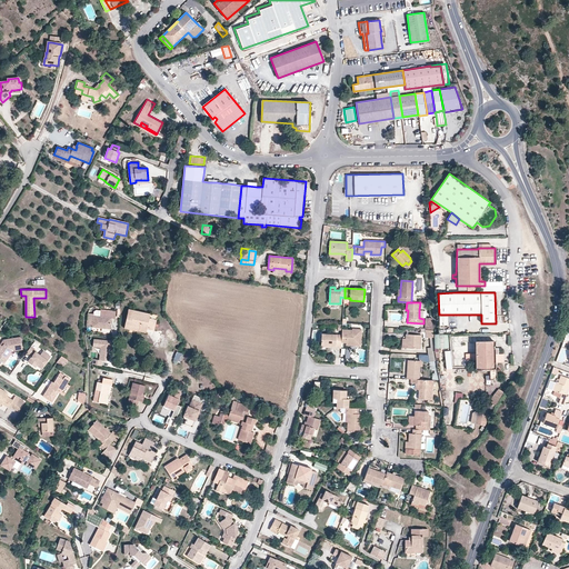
[(157,320),(149,318),(150,313),(129,309),(126,323),(147,329),(155,330),(157,320)]
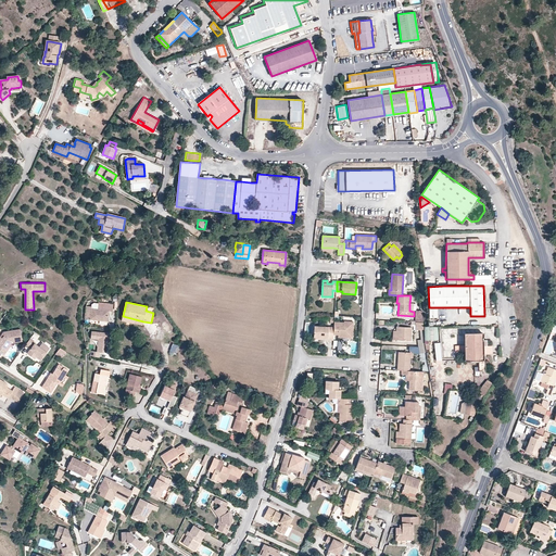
[(108,321),(109,311),(113,311),(113,304),(99,303),(98,303),(98,310),(91,308),(91,306),(86,306),(85,317),(90,318),(90,319),(108,321)]
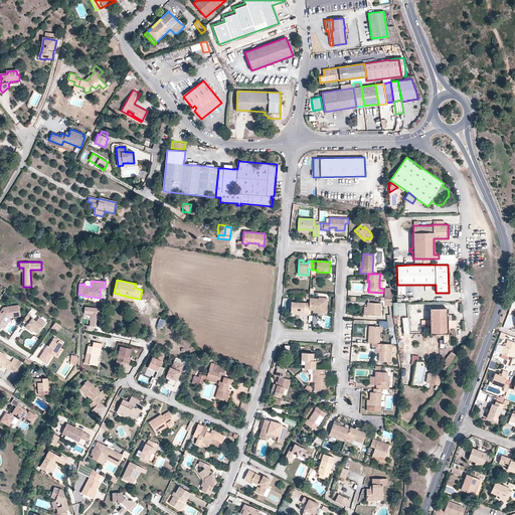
[(133,298),(114,293),(113,297),(132,302),(133,298)]
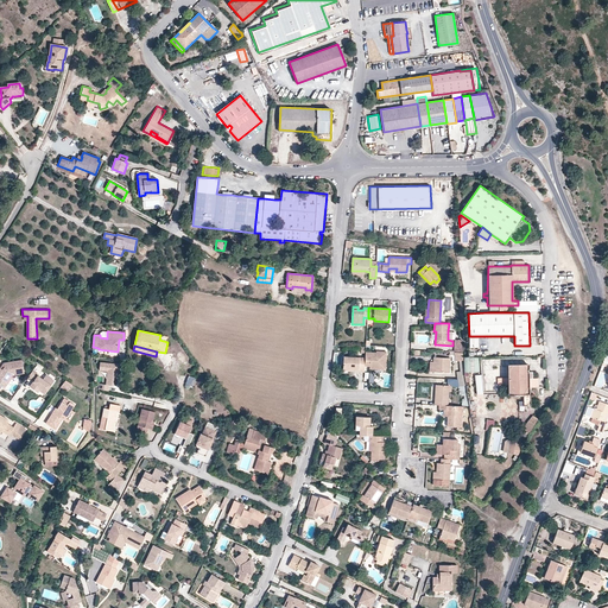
[(386,369),(387,353),(377,352),(377,353),(366,353),(366,358),(365,366),(369,366),(380,367),(380,368),(381,368),(381,369),(386,369)]
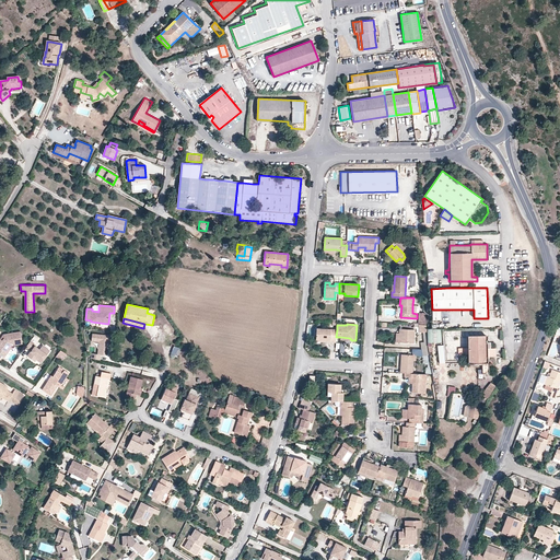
[(336,337),(337,329),(316,328),(316,339),(330,340),(330,342),(336,342),(336,337)]
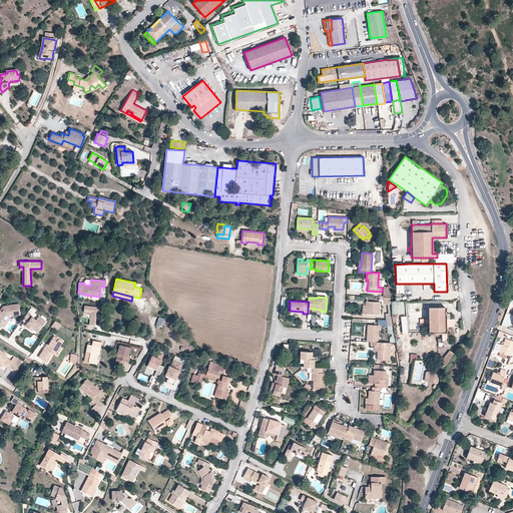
[(379,315),(380,303),(366,302),(366,306),(366,314),(379,315)]
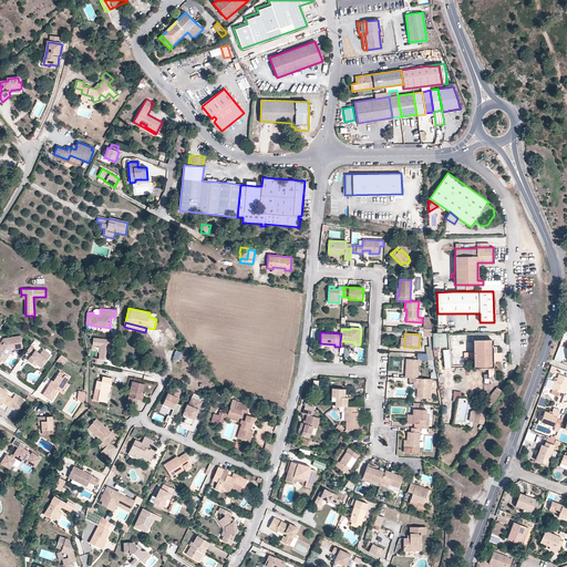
[(447,347),(447,333),(433,333),(433,347),(447,347)]
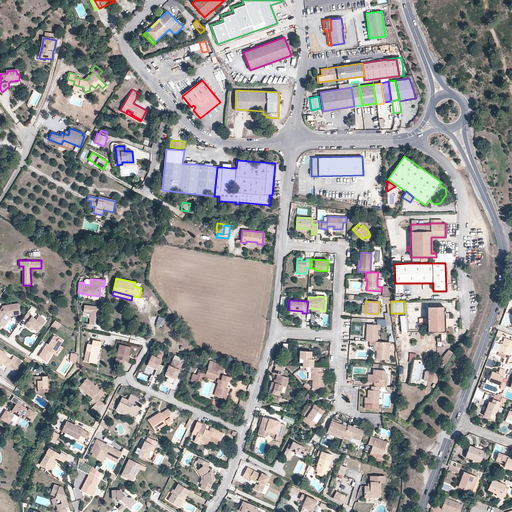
[(20,313),(18,302),(3,304),(3,307),(1,310),(0,309),(0,324),(1,324),(3,320),(4,321),(10,313),(12,315),(20,313)]
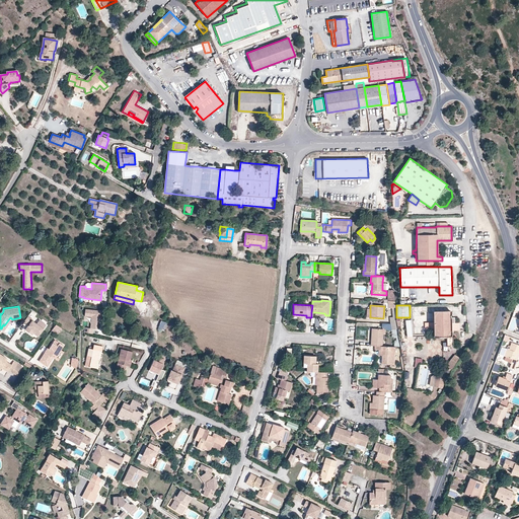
[(100,322),(102,309),(85,308),(84,314),(91,315),(90,327),(85,326),(84,330),(92,332),(94,327),(96,327),(97,321),(100,322)]
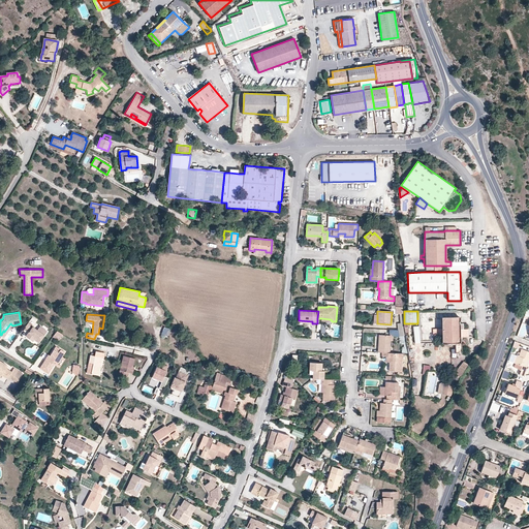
[(460,343),(460,330),(464,330),(463,323),(460,323),(460,317),(442,317),(442,343),(456,343),(456,353),(462,353),(462,343),(460,343)]
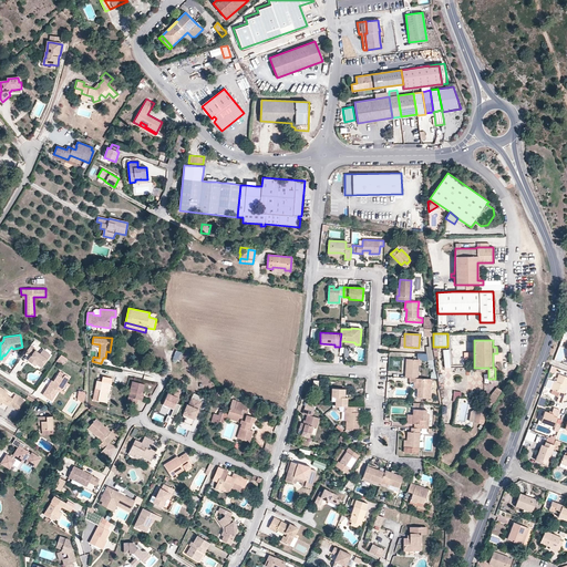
[(43,364),(51,353),(43,348),(40,352),(35,349),(35,348),(31,344),(27,351),(32,354),(28,360),(34,364),(37,360),(38,360),(43,364)]
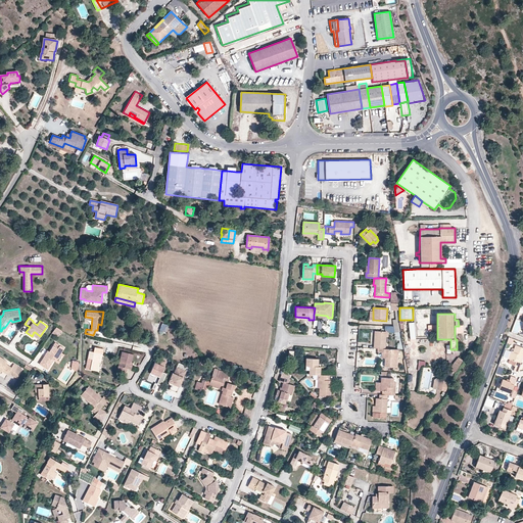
[(4,333),(12,322),(10,320),(4,328),(3,327),(1,331),(4,333)]
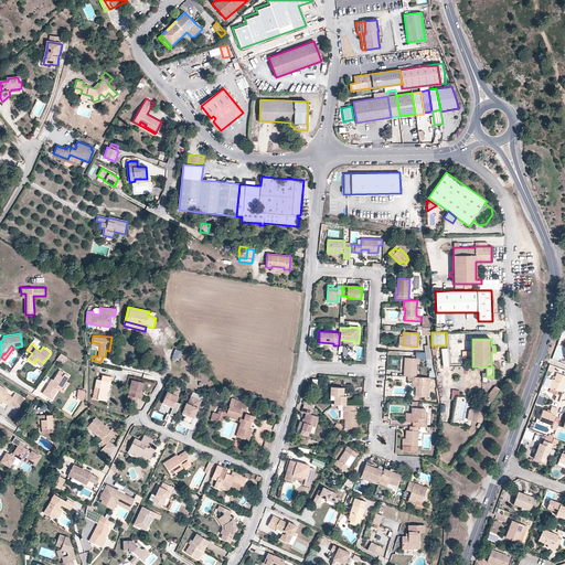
[(63,362),(66,356),(61,352),(57,359),(63,362)]
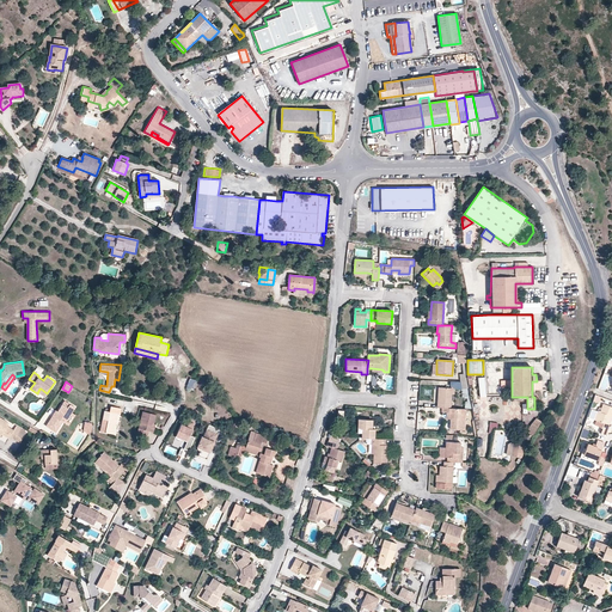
[(452,395),(452,389),(439,387),(438,408),(442,408),(451,409),(452,395)]
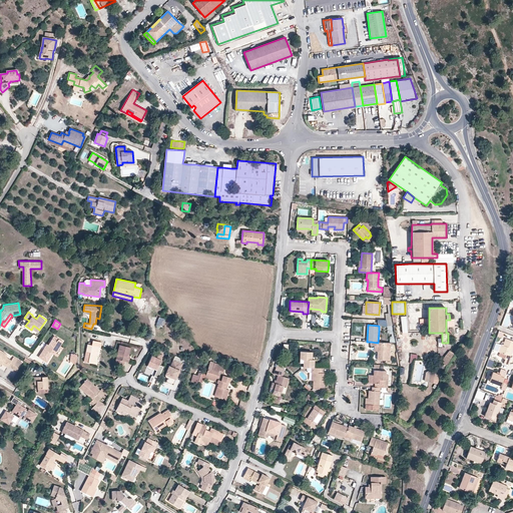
[(395,338),(393,326),(388,326),(389,332),(390,334),(392,334),(392,338),(390,338),(390,343),(391,343),(396,343),(395,338)]
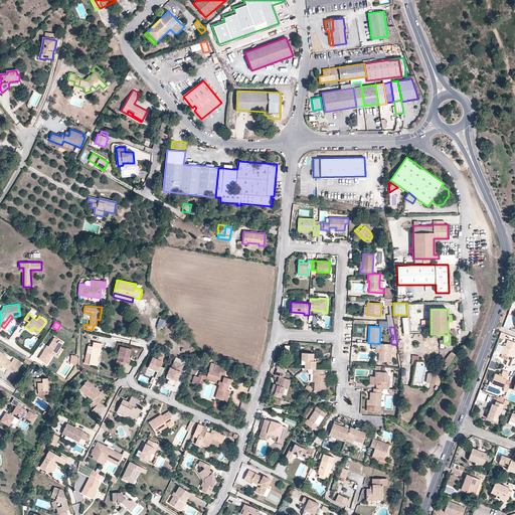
[(58,348),(60,346),(63,341),(54,336),(48,345),(46,348),(45,347),(38,357),(47,362),(52,354),(53,352),(55,353),(58,348)]
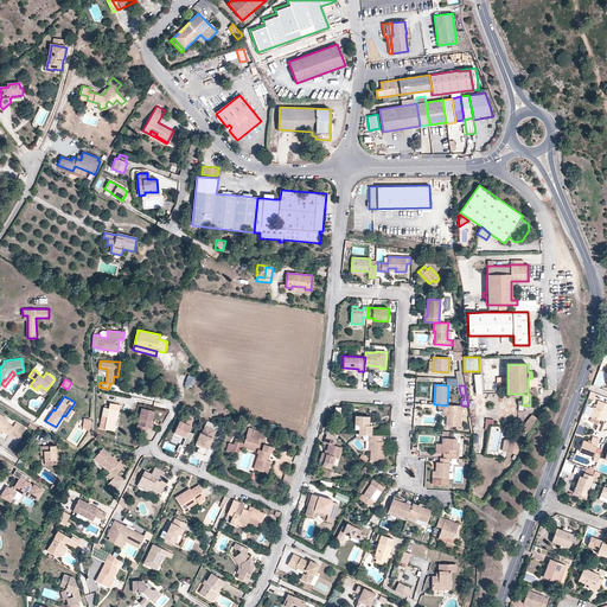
[(601,421),(605,413),(606,413),(606,403),(606,404),(600,401),(599,401),(596,406),(595,404),(594,404),(593,408),(589,416),(592,417),(590,422),(598,425),(598,427),(602,429),(602,426),(604,421),(601,421)]
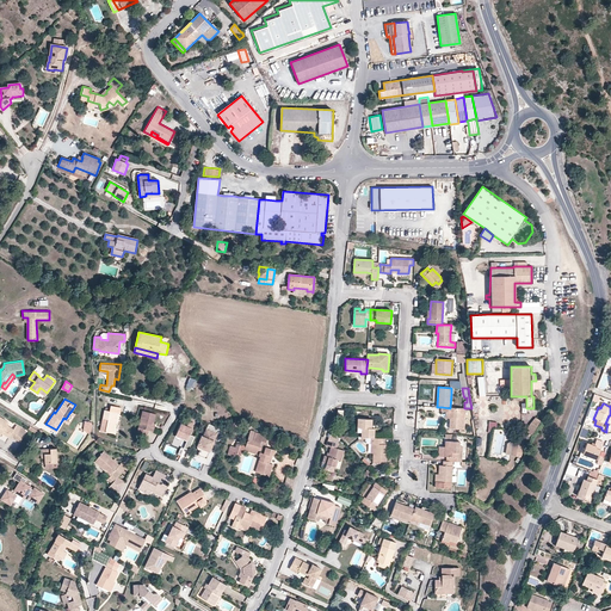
[(113,432),(117,413),(119,413),(121,407),(111,405),(110,411),(105,409),(100,430),(113,432)]
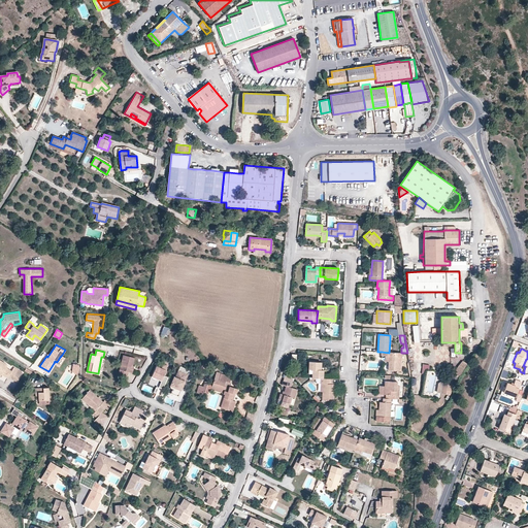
[(401,371),(402,353),(401,353),(389,353),(382,352),(382,356),(385,356),(390,357),(389,362),(389,370),(401,371)]
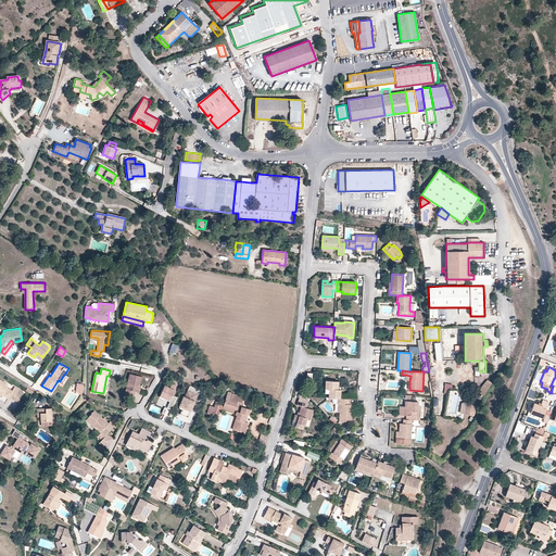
[(140,386),(141,377),(129,374),(125,393),(134,395),(135,391),(138,392),(140,386)]
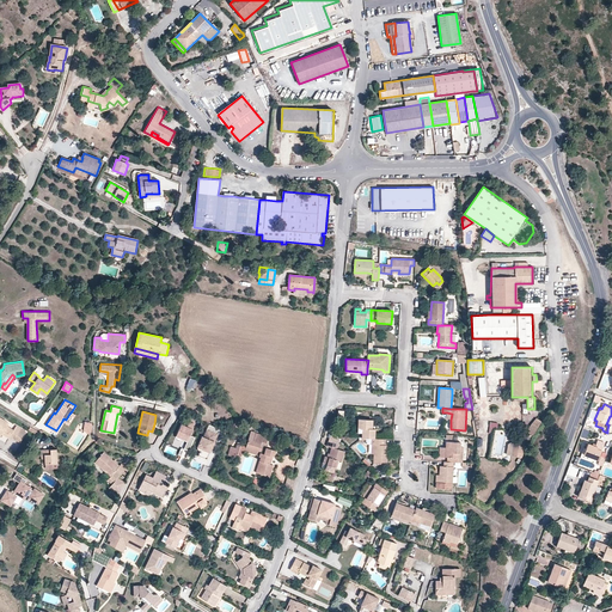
[(20,442),(26,433),(17,426),(13,430),(7,426),(8,423),(0,417),(0,436),(0,438),(2,434),(4,432),(11,436),(20,442)]
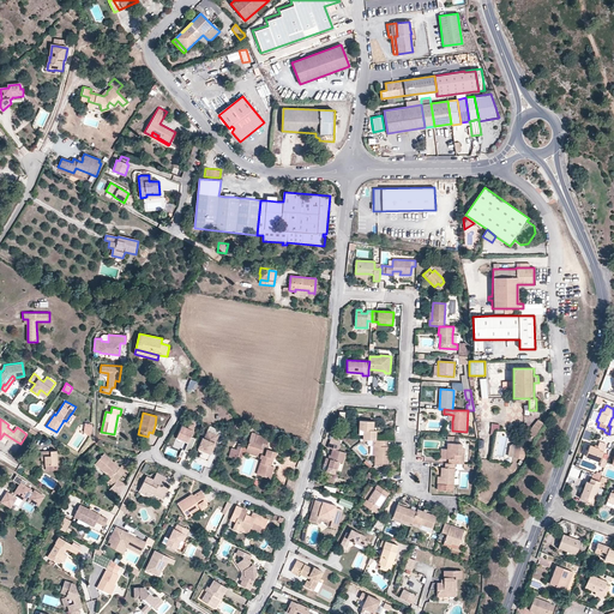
[(535,438),(543,423),(539,420),(533,426),(528,433),(535,438)]
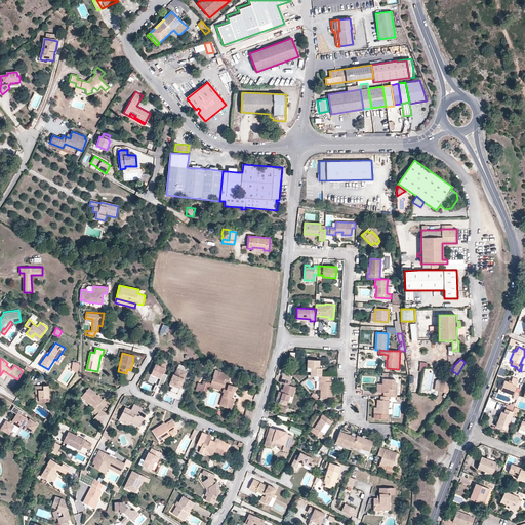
[(319,368),(320,360),(308,360),(307,367),(311,367),(311,371),(311,375),(314,375),(319,376),(321,376),(322,368),(319,368)]
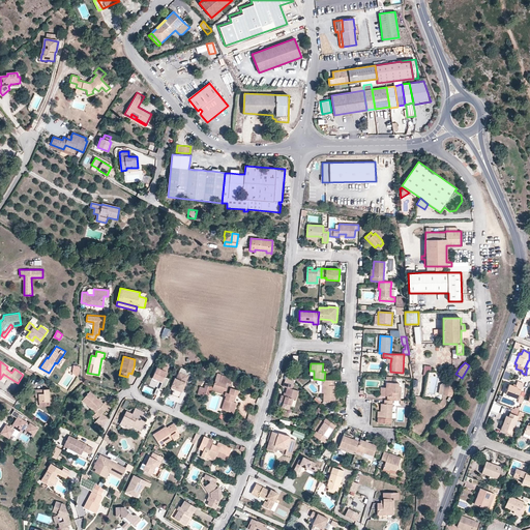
[(165,377),(169,367),(164,365),(162,370),(156,367),(152,377),(157,379),(156,381),(162,383),(159,388),(164,390),(169,379),(165,377)]
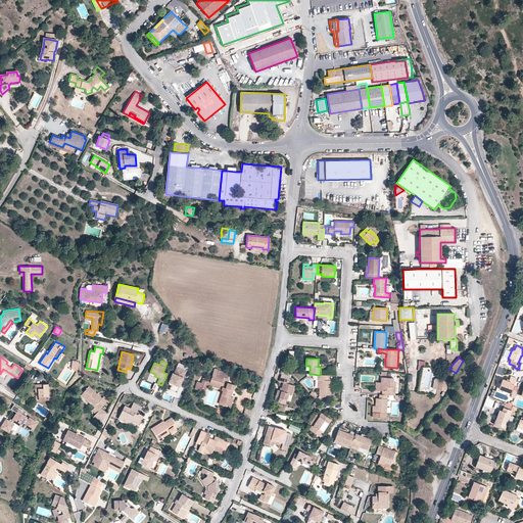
[(176,392),(184,371),(183,371),(185,366),(178,363),(173,374),(168,384),(170,385),(169,389),(176,392)]
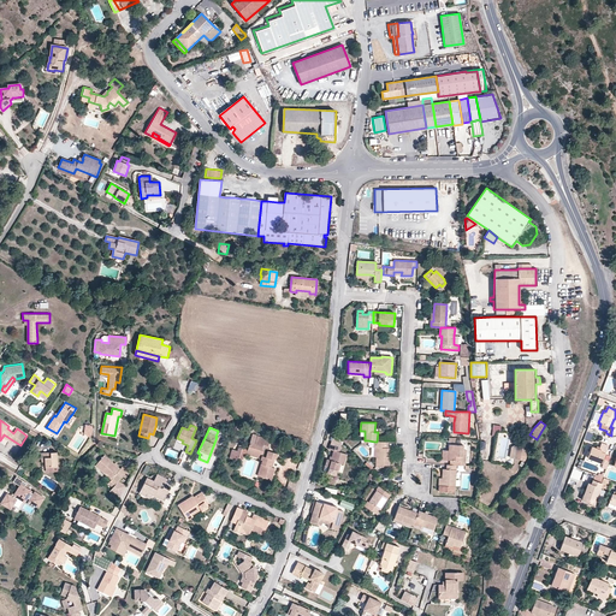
[(274,460),(277,454),(268,451),(267,450),(268,446),(271,440),(258,436),(255,444),(250,443),(247,451),(261,456),(261,458),(262,460),(258,477),(271,480),(276,468),(272,467),(274,460)]
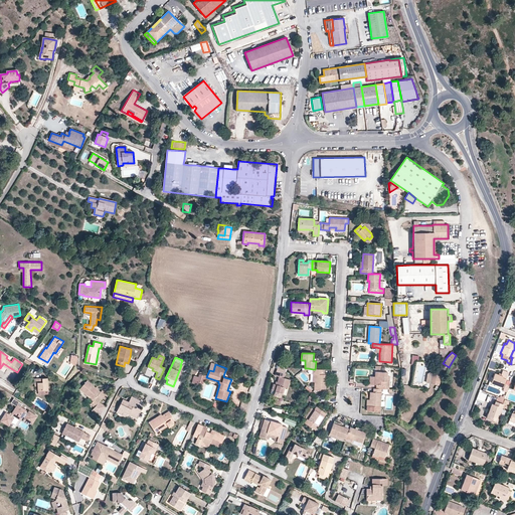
[(286,370),(279,364),(277,371),(285,374),(286,370)]
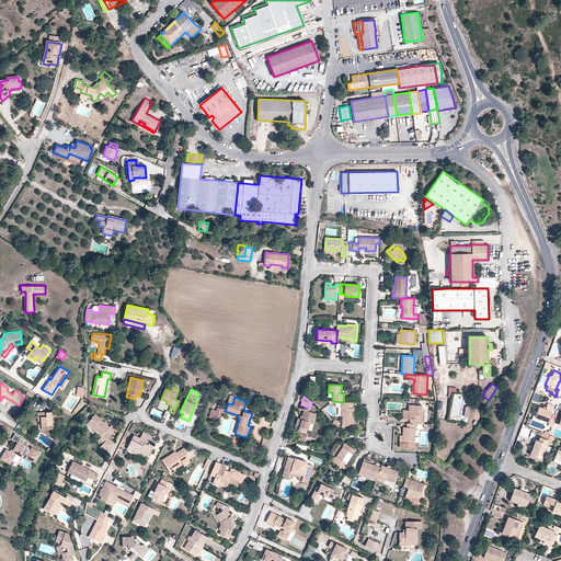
[(355,410),(356,408),(353,408),(354,402),(343,402),(341,402),(341,408),(343,408),(343,416),(342,425),(355,425),(355,419),(355,410)]
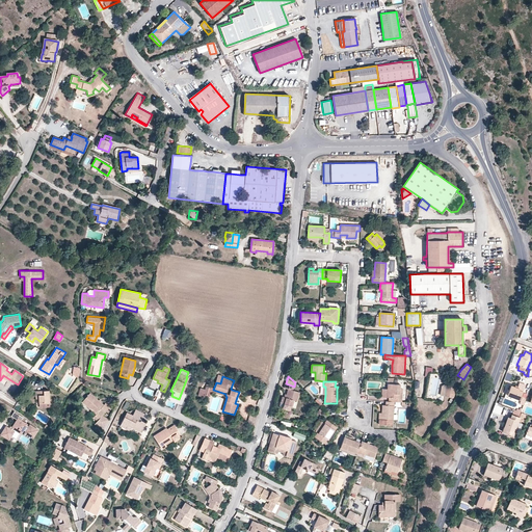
[(297,401),(299,393),(293,391),(294,387),(286,383),(285,388),(288,389),(286,398),(284,397),(283,397),(281,403),(285,404),(283,408),(290,410),(291,406),(293,400),(295,400),(297,401)]
